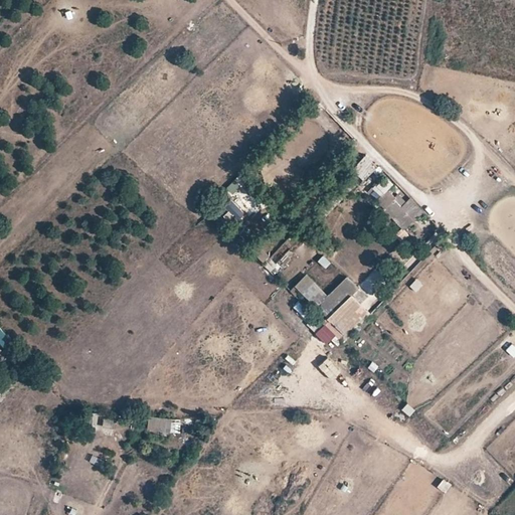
[(367,178),(378,167),(367,156),(356,167),(367,178)]
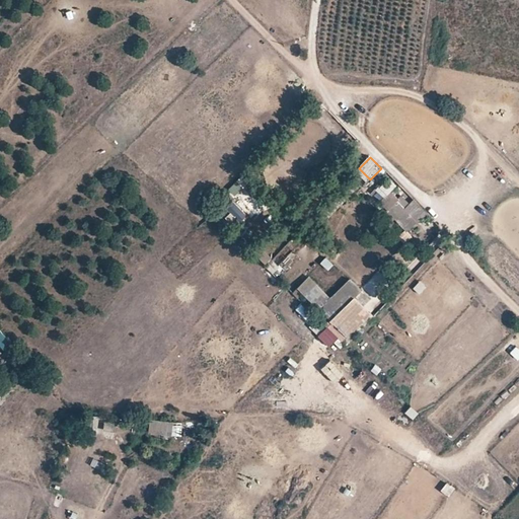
[(390,177),(372,194),(406,233),(427,215),(413,199),(408,204),(395,189),(398,187),(390,177)]
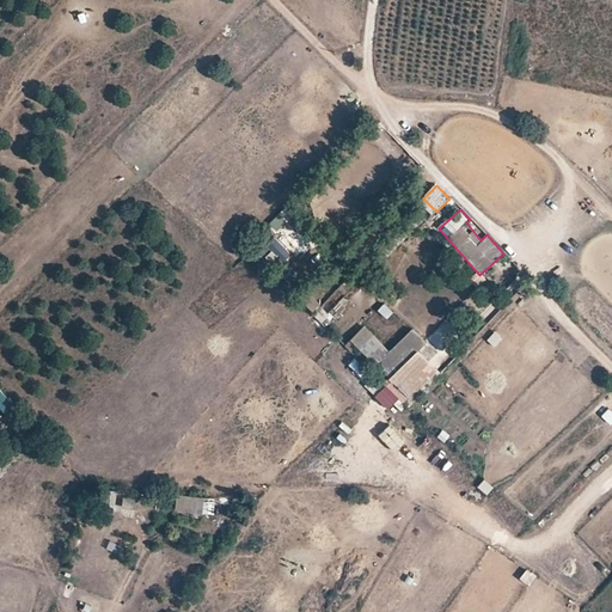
[(322,306),(336,319),(361,291),(348,279),(322,306)]
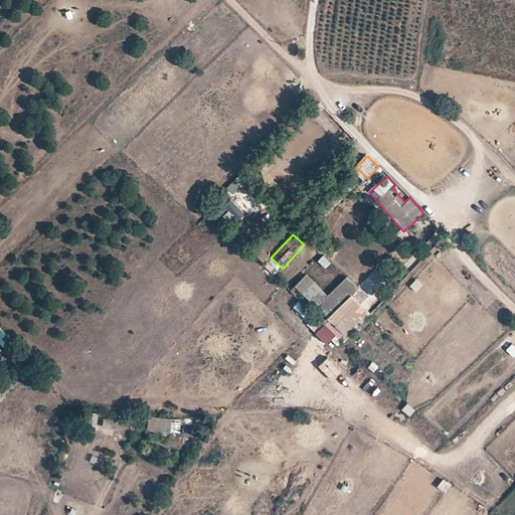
[(410,286),(416,292),(424,286),(418,279),(410,286)]
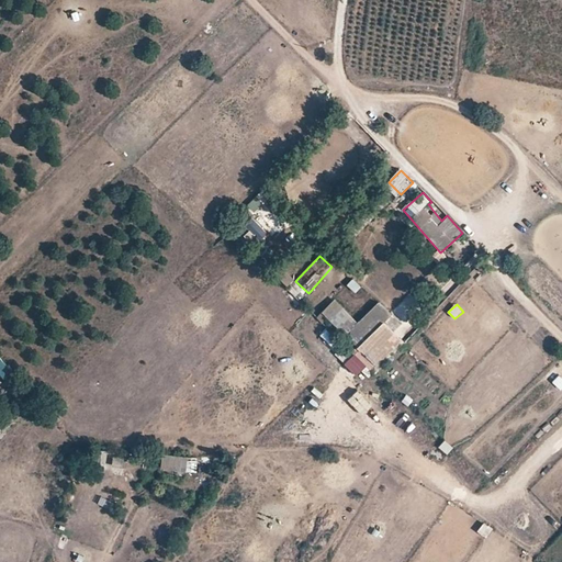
[(402,337),(383,319),(359,345),(378,363),(402,337)]
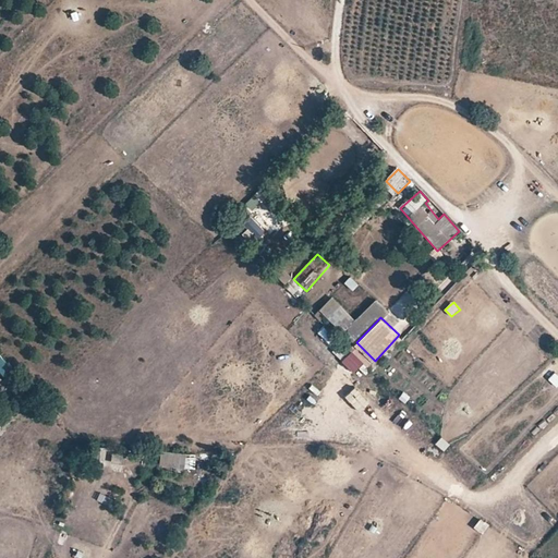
[(557,388),(557,387),(557,374),(556,373),(548,379),(557,388)]
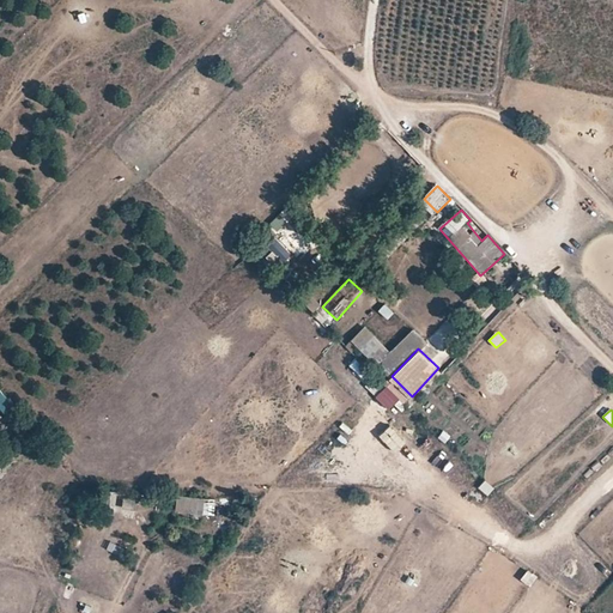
[(479,489),(490,496),(496,487),(485,480),(479,489)]
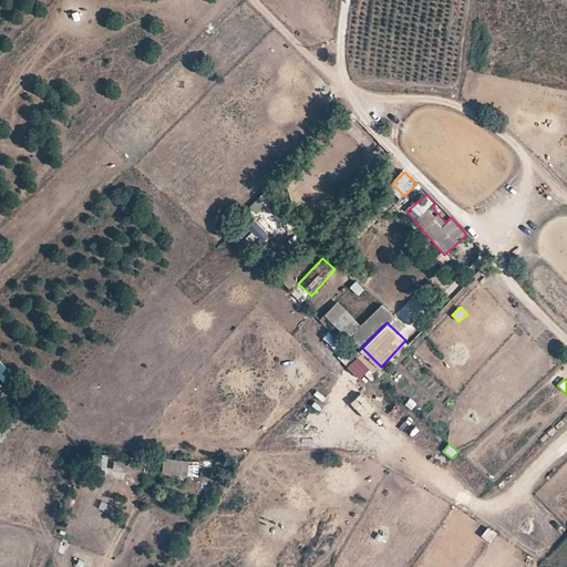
[(107,453),(96,453),(96,468),(106,470),(107,453)]
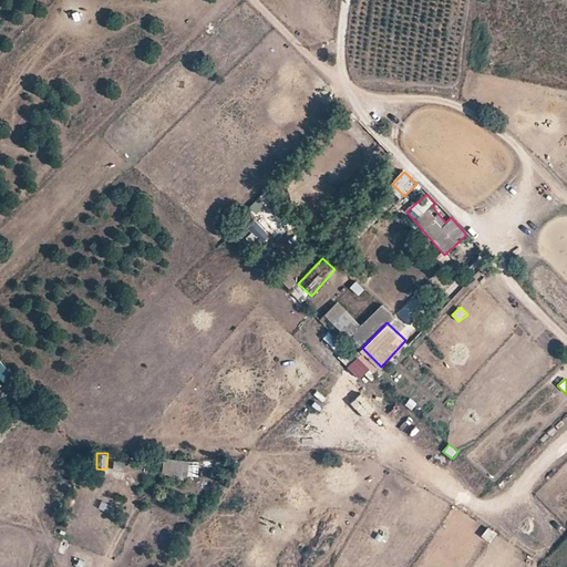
[(187,474),(188,460),(165,456),(163,471),(187,474)]
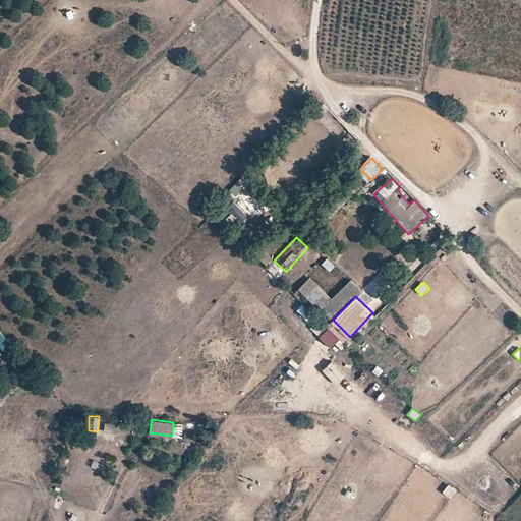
[(105,421),(104,430),(118,432),(119,423),(105,421)]
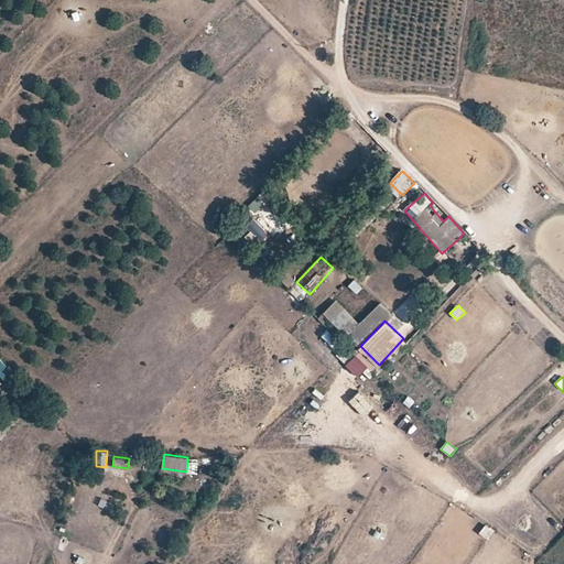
[(49,489),(44,502),(56,506),(61,494),(49,489)]
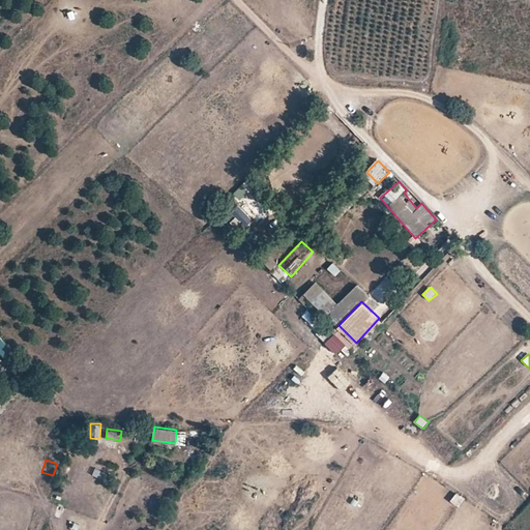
[(458,505),(464,496),(454,489),(448,498),(458,505)]
